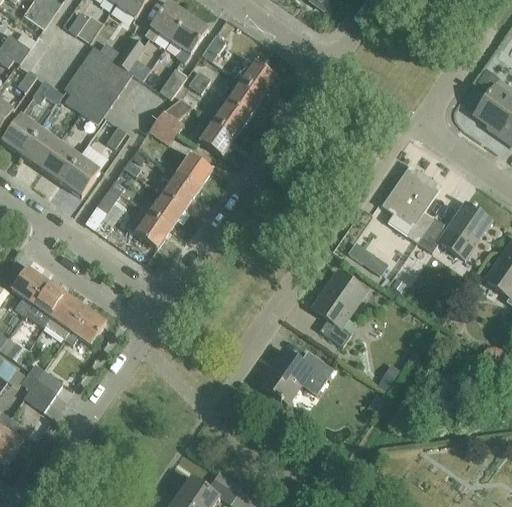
[(33,0),(32,1),(52,15),(60,4),(54,0),(33,0)]
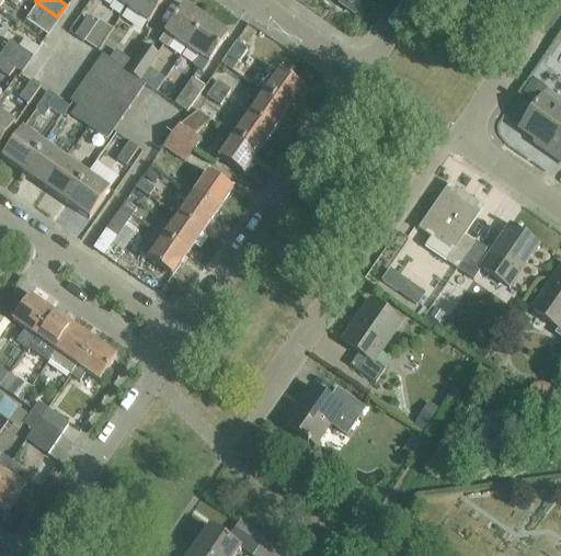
[(129,0),(125,6),(148,21),(162,0),(129,0)]
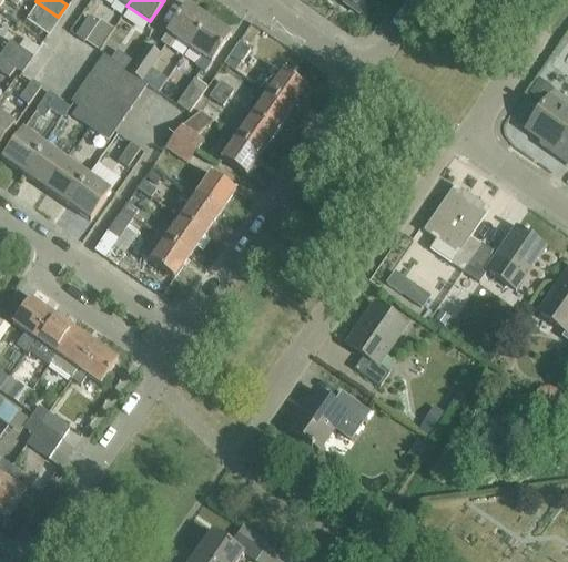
[(342,0),(358,11),(366,0),(342,0)]
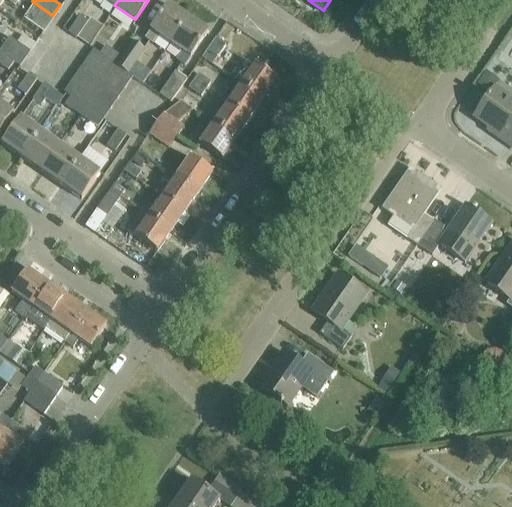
[(52,15),(32,1),(22,16),(42,30),(52,15)]
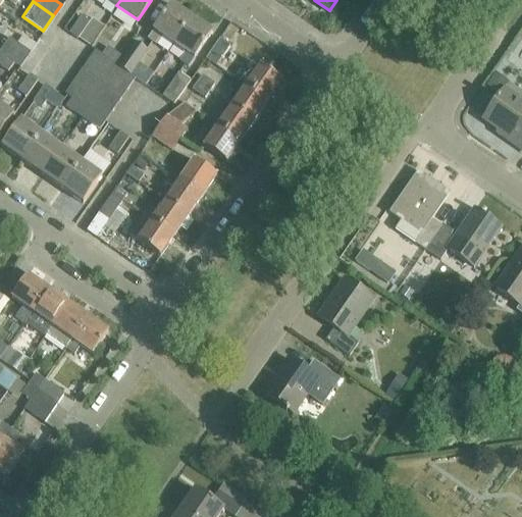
[(159,34),(170,43),(190,16),(170,2),(146,36),(154,42),(159,34)]
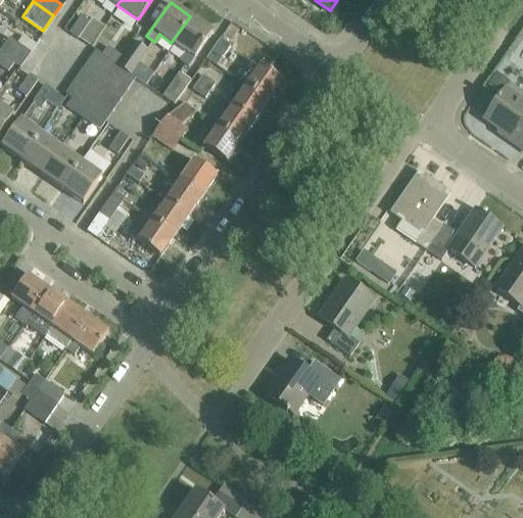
[(69,30),(90,44),(104,24),(93,15),(90,18),(82,12),(69,30)]
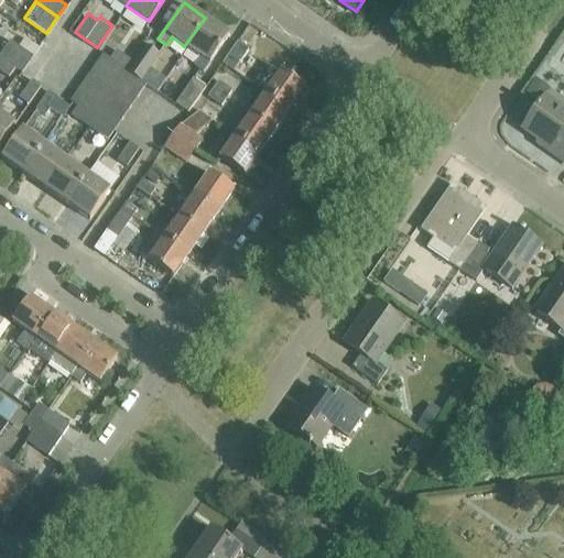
[(205,18),(184,46),(198,55),(192,64),(201,69),(227,33),(205,18)]
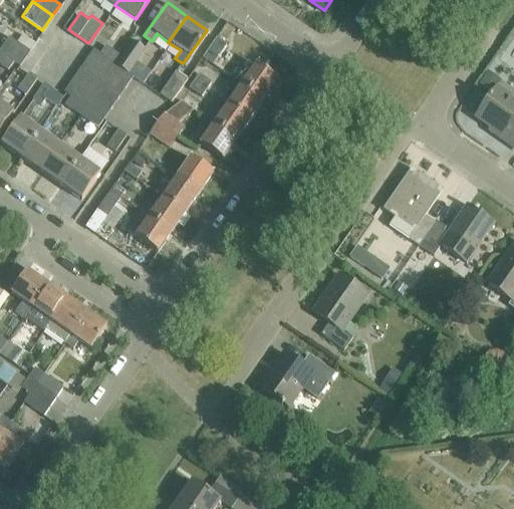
[(0,45),(0,49),(20,63),(29,49),(8,35),(0,45)]
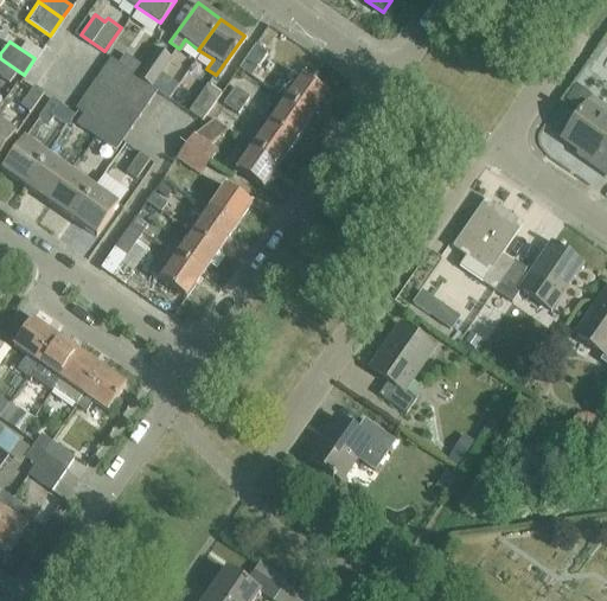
[(238,66),(250,75),(267,51),(254,43),(238,66)]
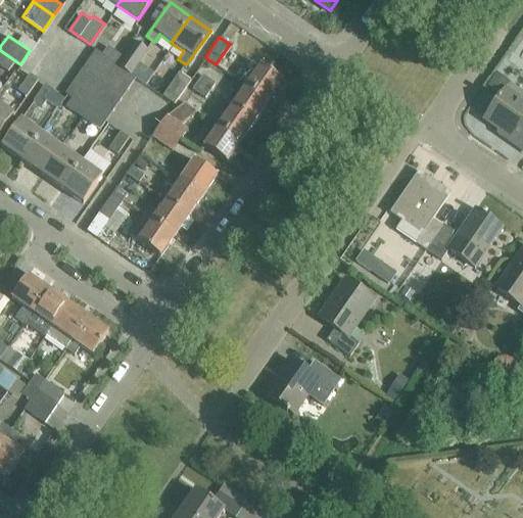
[(135,40),(124,55),(119,63),(131,73),(146,48),(135,40)]
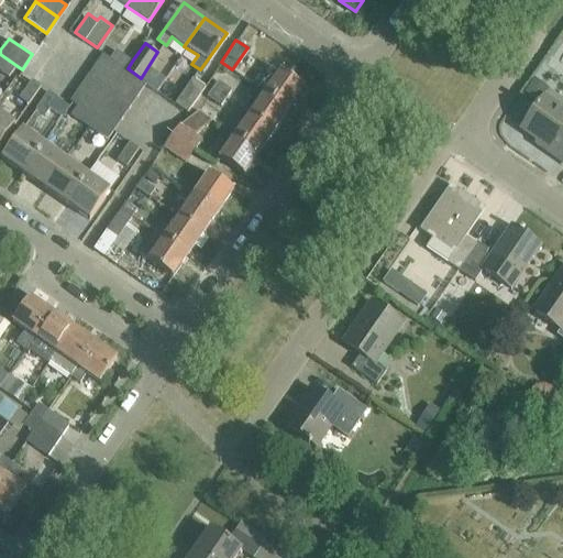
[(114,47),(109,56),(128,68),(133,59),(114,47)]
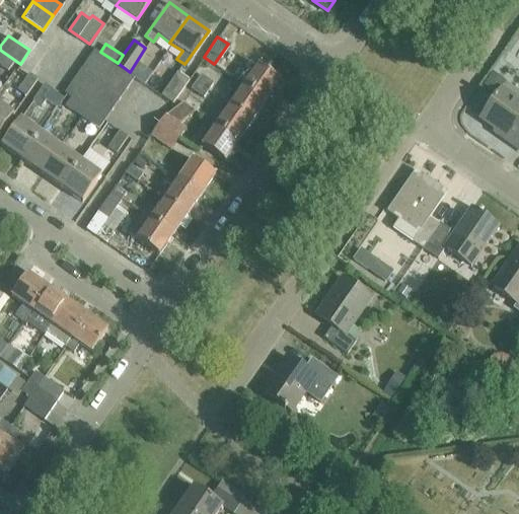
[(130,72),(118,63),(100,52),(94,48),(65,91),(71,95),(85,105),(105,119),(135,75),(130,72)]
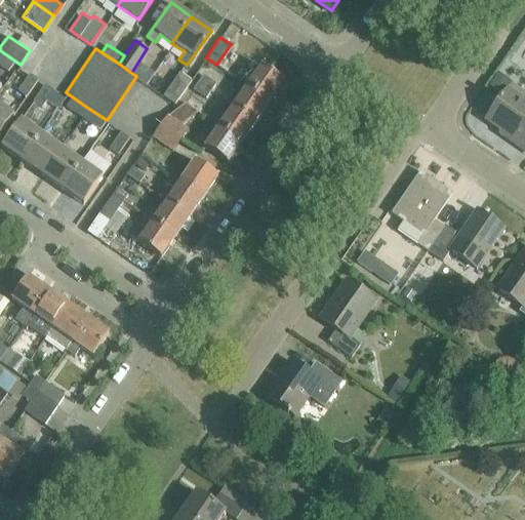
[(0,51),(0,64),(8,70),(14,62),(0,51)]
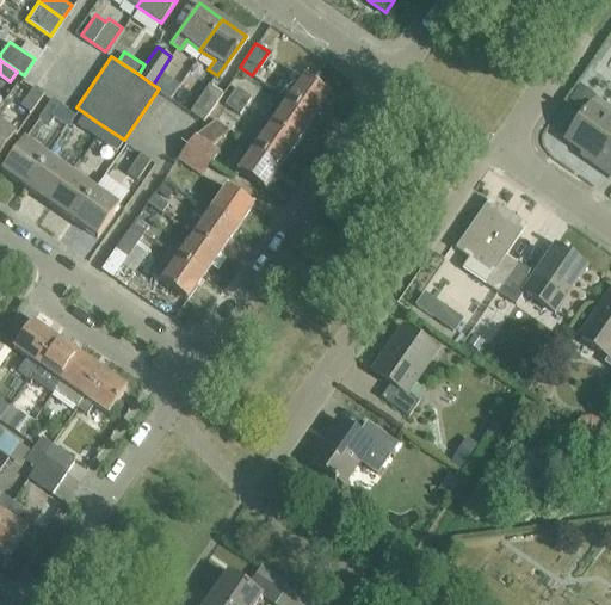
[(282,79),(275,90),(313,116),(329,92),(304,74),(295,87),(282,79)]
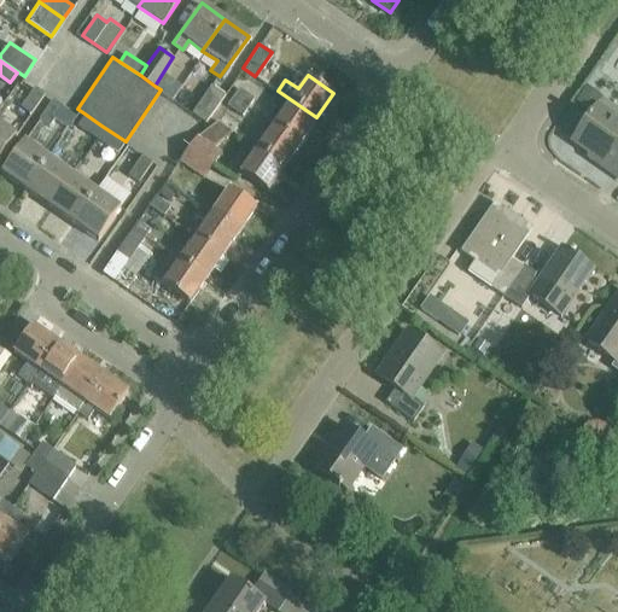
[(22,104),(31,111),(45,91),(35,83),(22,104)]
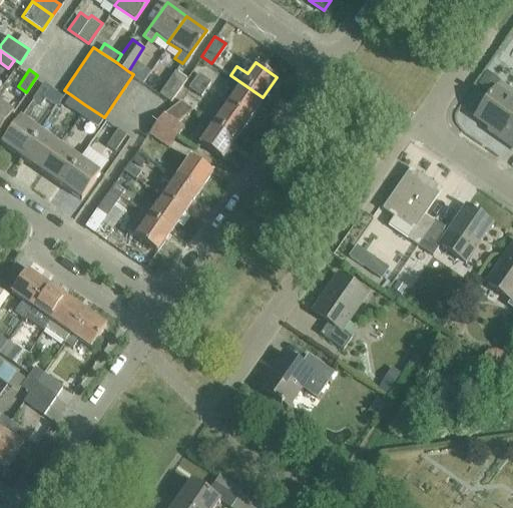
[(159,92),(171,100),(186,77),(175,69),(159,92)]
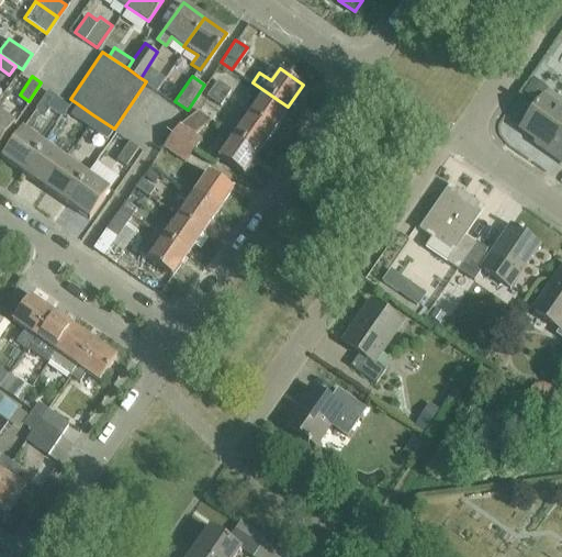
[(217,77),(211,86),(225,96),(232,87),(217,77)]
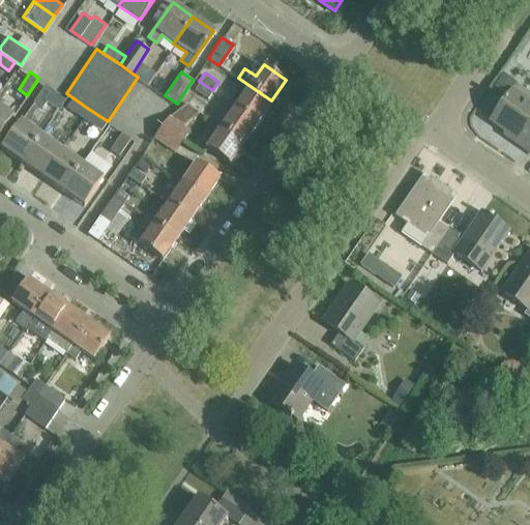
[(229,101),(235,106),(257,121),(271,100),(238,78),(232,87),(237,90),(229,101)]
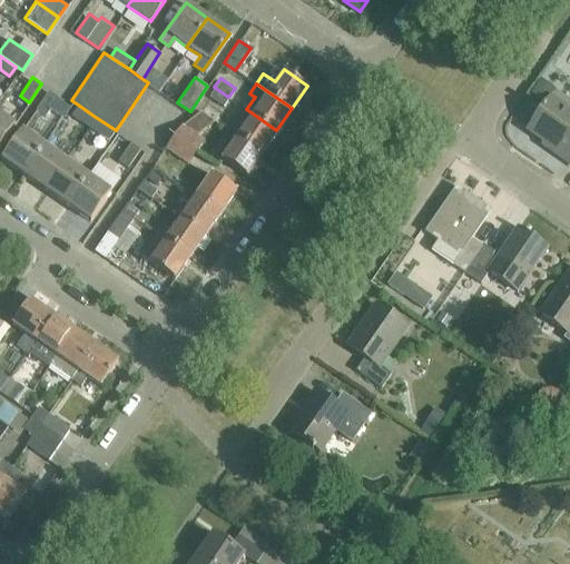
[(228,97),(214,87),(209,94),(224,104),(228,97)]
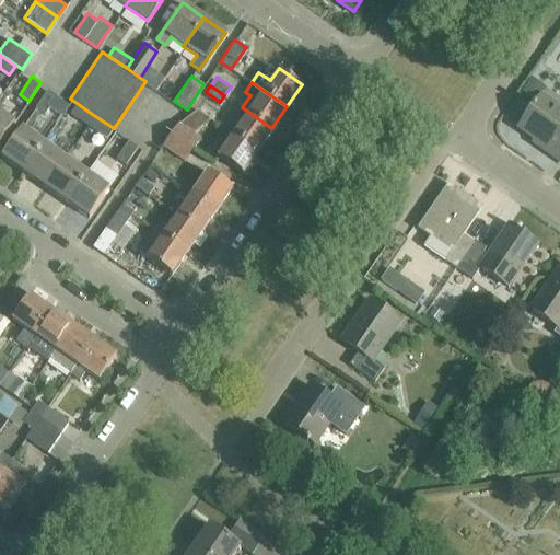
[(48,88),(47,89),(35,105),(45,112),(57,93),(48,88)]
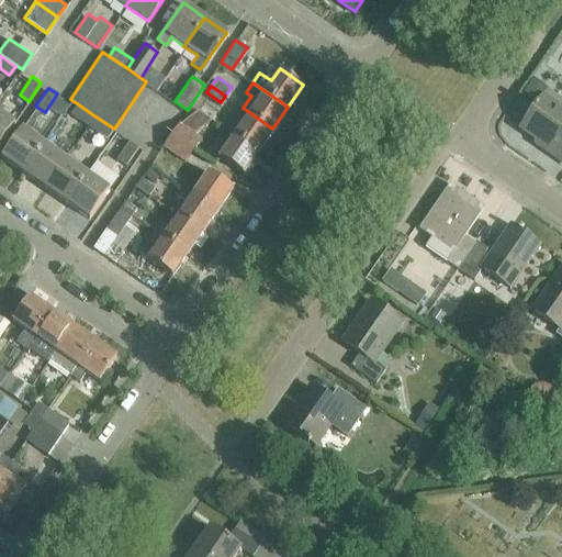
[(521,123),(560,149),(561,145),(561,107),(541,93),(536,101),(534,100),(531,103),(534,106),(521,123)]
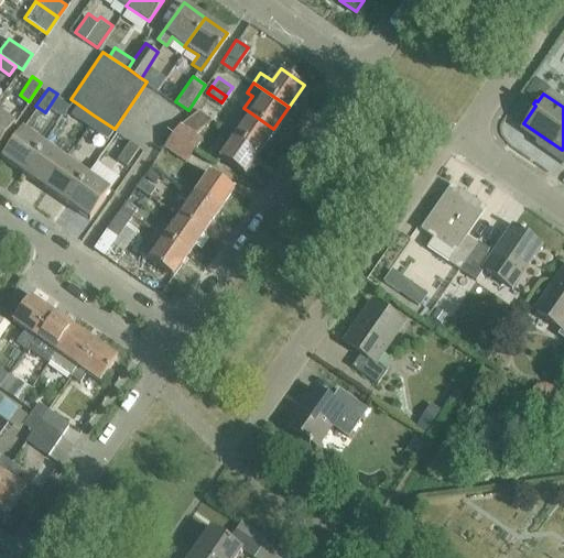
[(71,111),(87,123),(93,115),(77,104),(74,108),(71,111)]
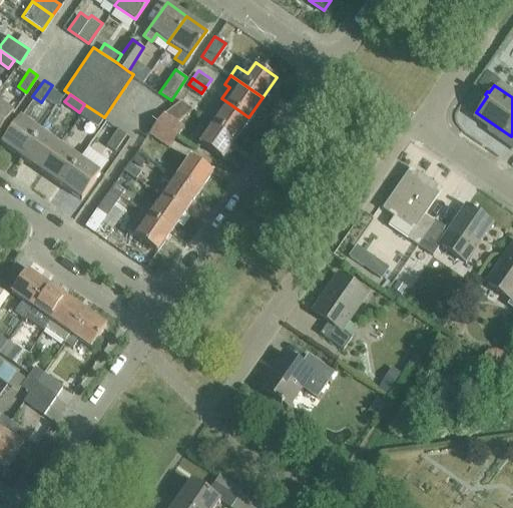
[(0,101),(0,128),(13,111),(0,101)]
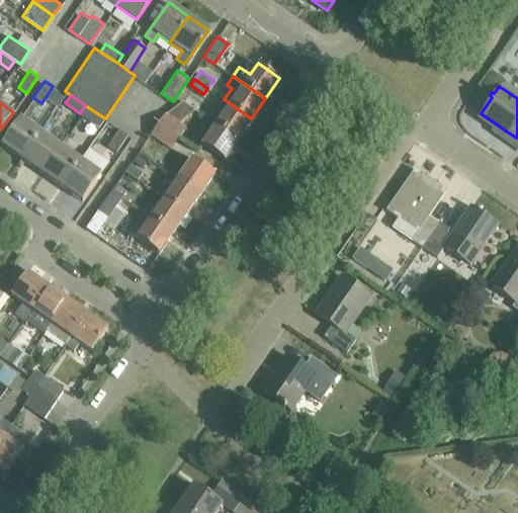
[(230,103),(216,122),(238,138),(251,118),(230,103)]
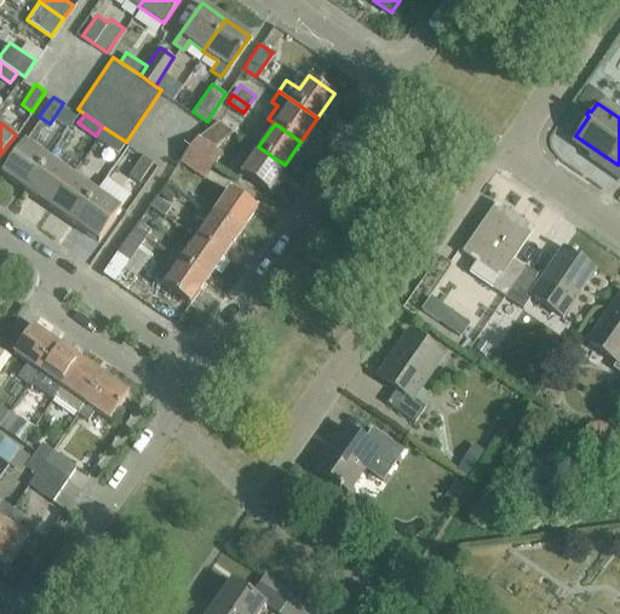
[(119,151),(126,142),(102,126),(96,136),(119,151)]
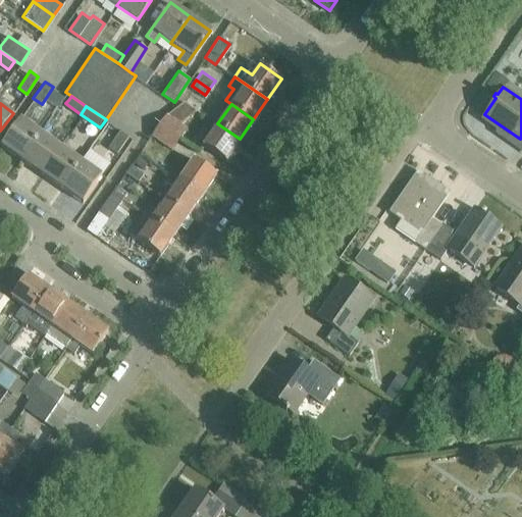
[(165,114),(158,124),(178,138),(186,128),(165,114)]
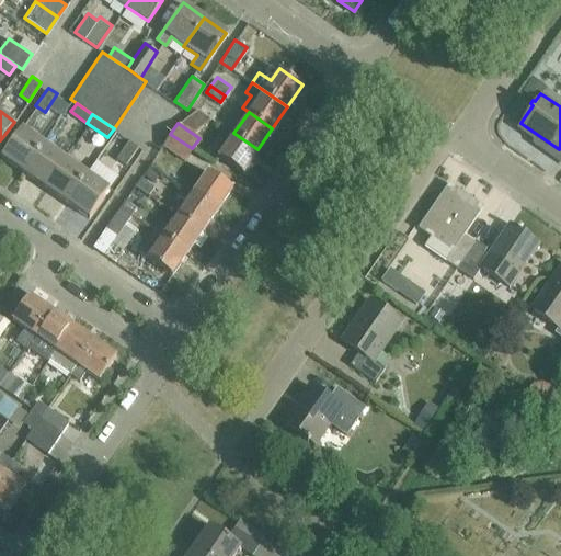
[(1,155),(24,170),(43,142),(21,126),(1,155)]
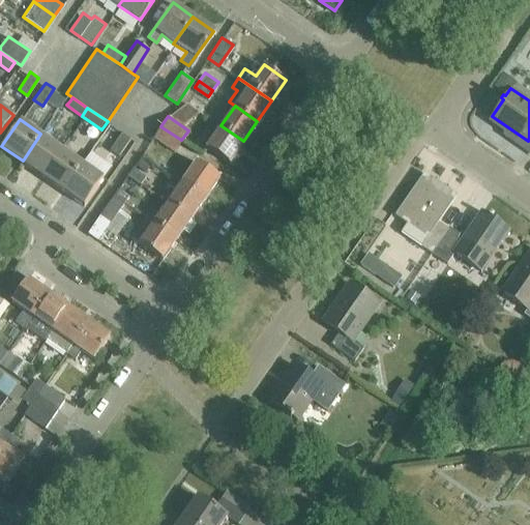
[(243,141),(221,125),(211,119),(205,128),(214,136),(207,147),(229,162),(243,141)]
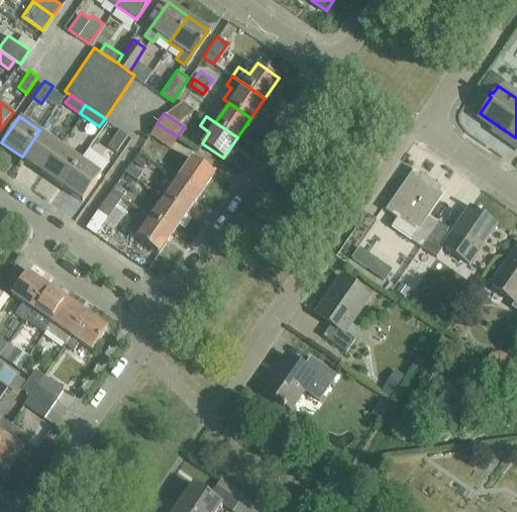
[(177,136),(157,123),(149,133),(170,146),(177,136)]
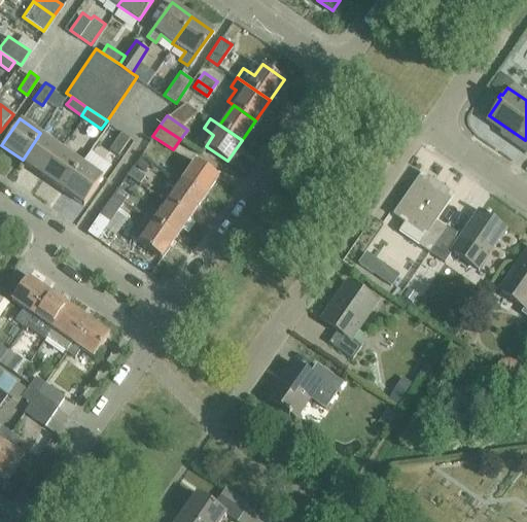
[(130,137),(120,131),(109,147),(118,153),(130,137)]
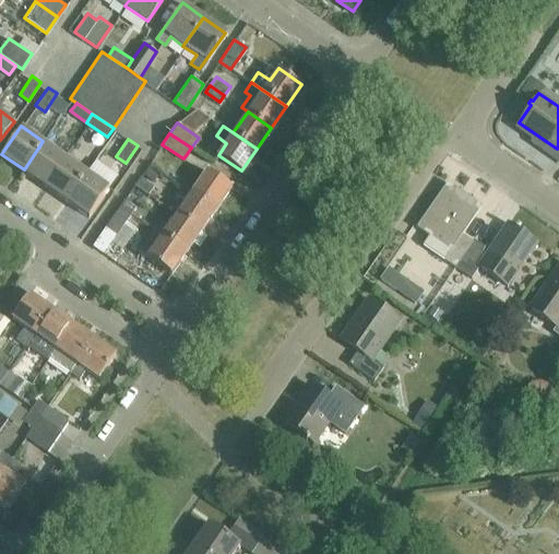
[(24,169),(45,185),(64,156),(43,141),(24,169)]
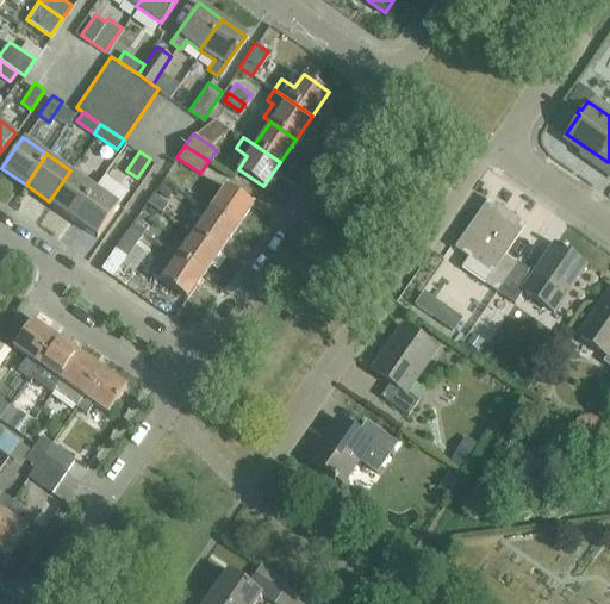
[(49,201),(73,218),(95,187),(70,170),(49,201)]
